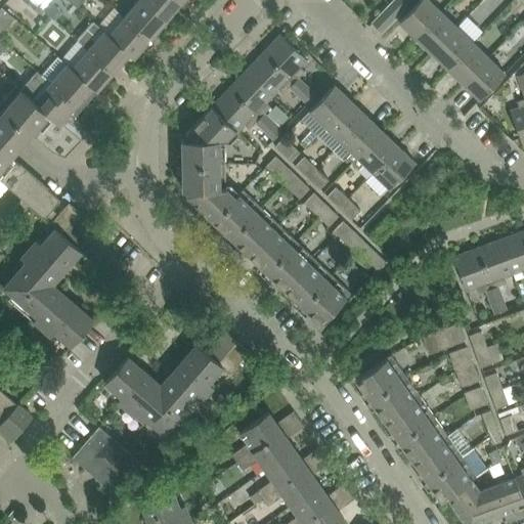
[(43,0),(38,6),(54,19),(62,10),(53,2),(54,0),(43,0)]
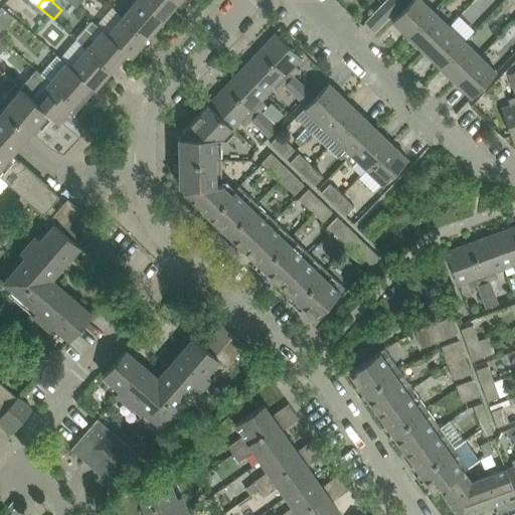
[(141,0),(137,0),(124,16),(148,37),(164,19),(141,0)]
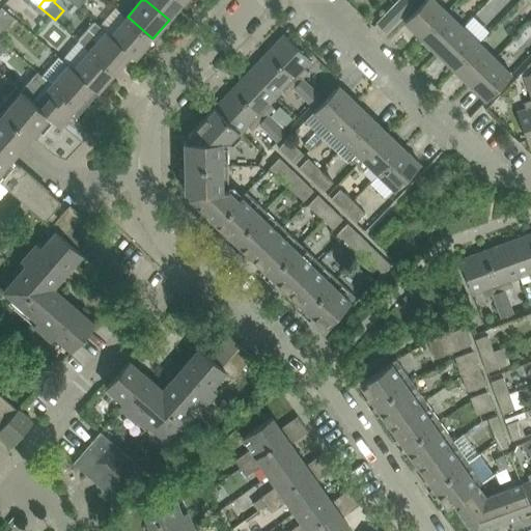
[(184,0),(145,0),(169,20),(186,1),(184,0)]
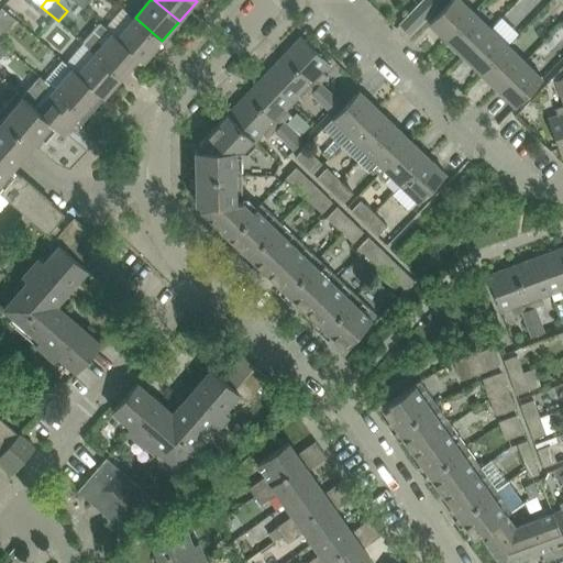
[(422,0),(400,24),(410,33),(441,0),(422,0)]
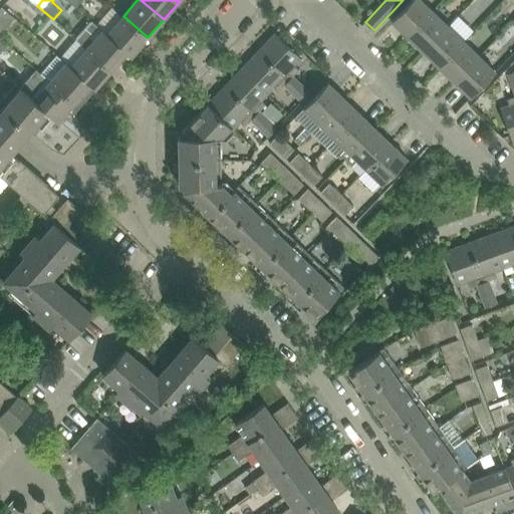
[(411,0),(392,20),(408,36),(433,10),(421,0),(411,0)]
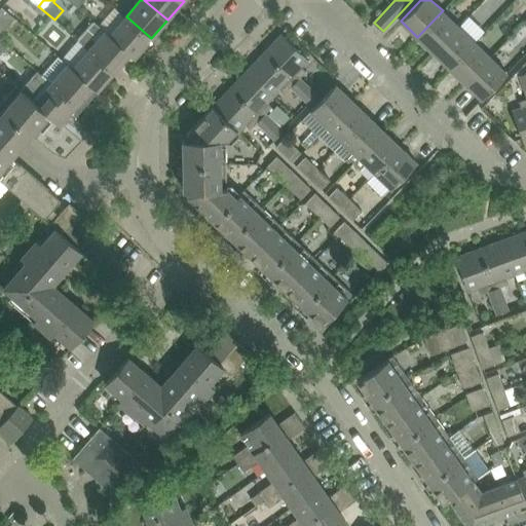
[(417,37),(434,52),(458,26),(443,10),(417,37)]
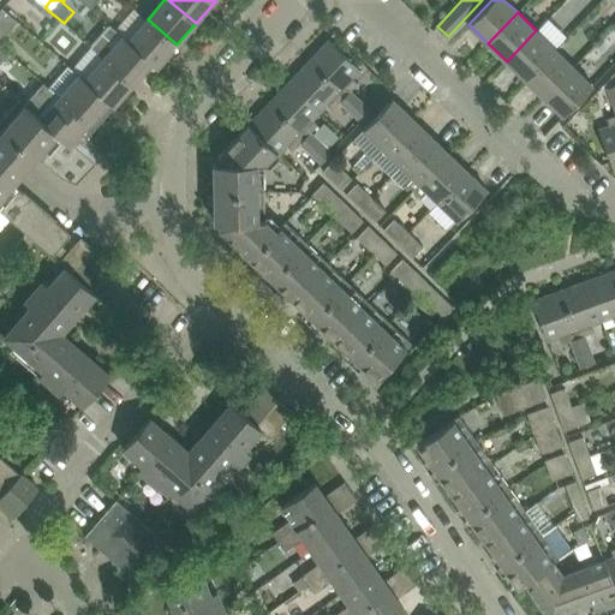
[(148,19),(129,41),(157,66),(177,45),(148,19)]
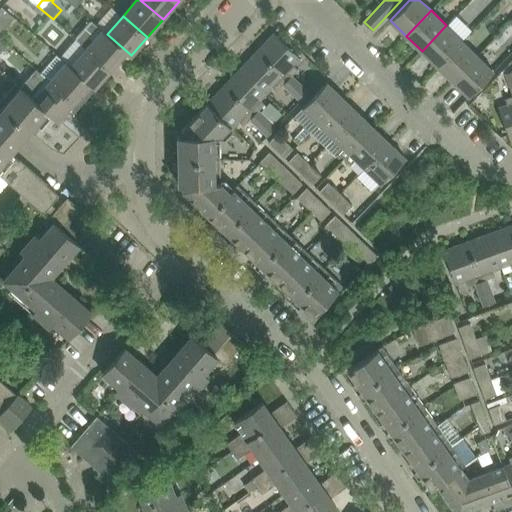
[(91,21),(75,39),(86,48),(95,56),(111,70),(126,52),(131,56),(131,55),(107,34),(91,21)]
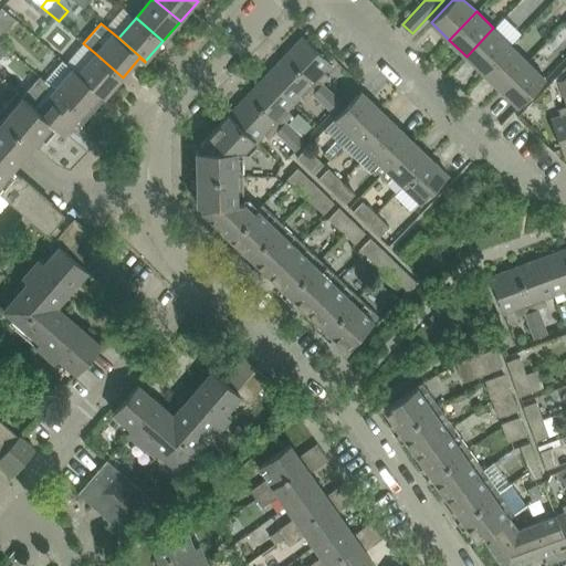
[(467,56),(484,73),(511,44),(493,28),(467,56)]
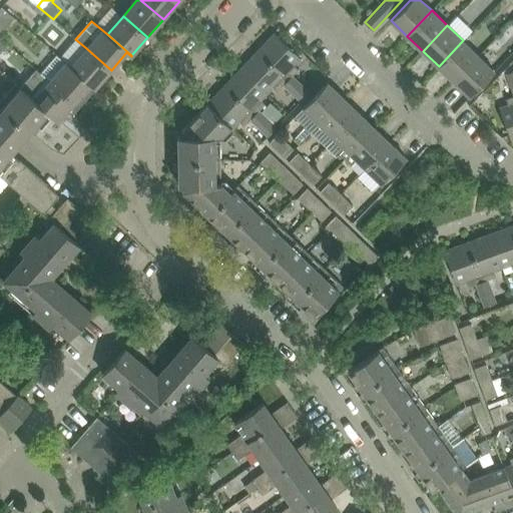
[(275,33),(258,50),(306,96),(310,92),(293,76),(299,69),(295,65),(301,58),(275,33)]
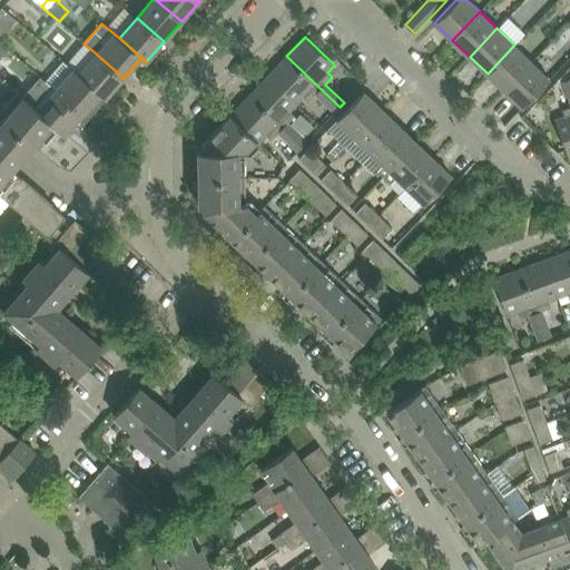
[(488,74),(504,90),(532,61),(514,45),(488,74)]
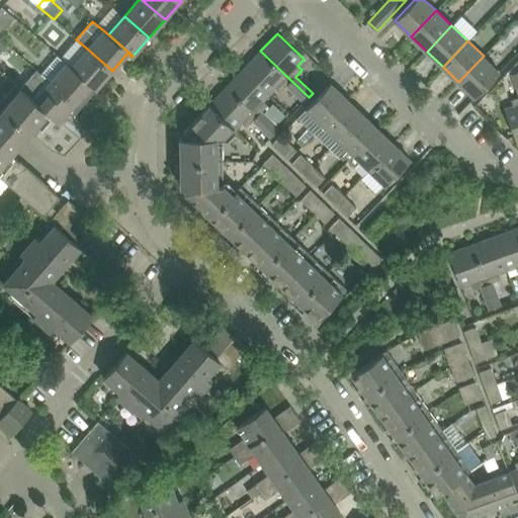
[(87,49),(71,68),(96,90),(112,71),(87,49)]
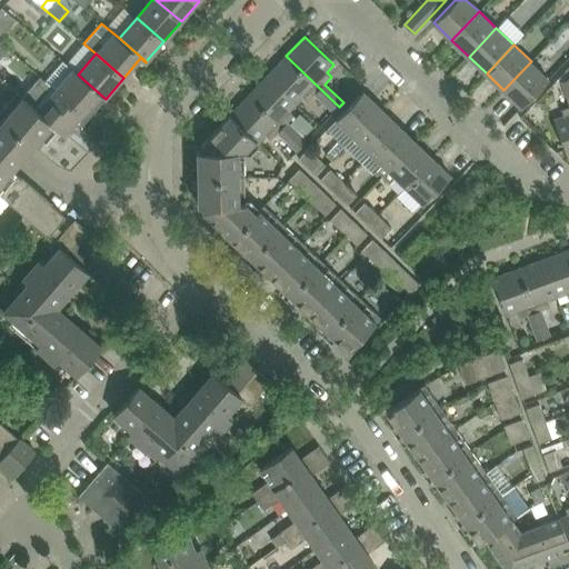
[(286,56),(268,76),(297,103),(303,97),(308,101),(315,93),(335,112),(339,107),(286,56)]
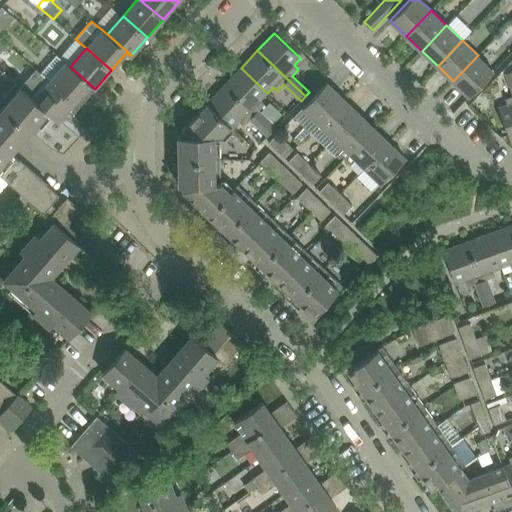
[(70,67),(57,55),(42,72),(80,106),(95,89),(70,67)]
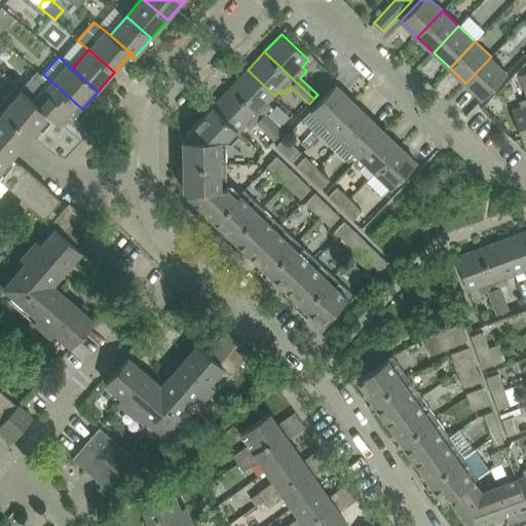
[(491,57),(465,83),(482,99),(508,73),(491,57)]
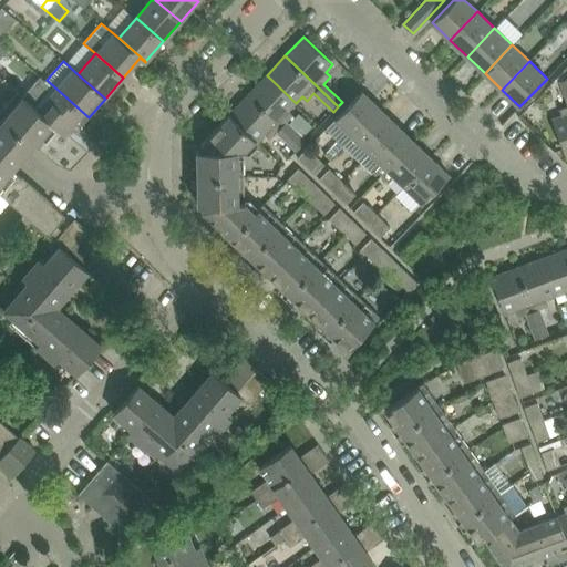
[(47,80),(41,75),(22,96),(52,123),(65,134),(74,123),(80,127),(89,117),(47,80)]
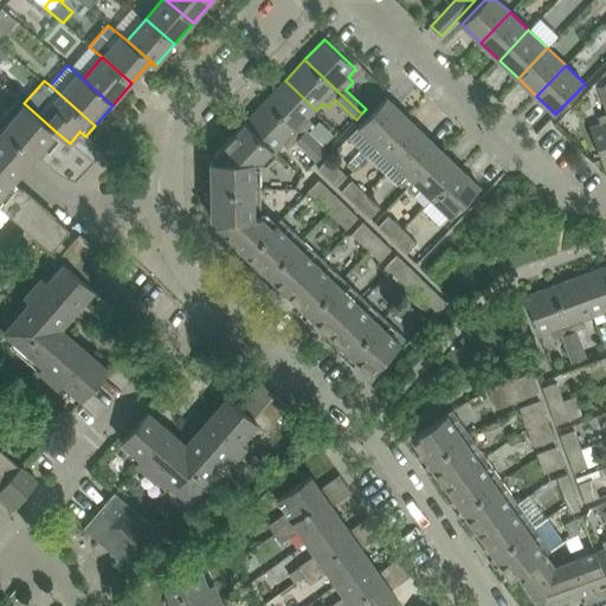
[(285,81),(265,101),(322,154),(327,150),(307,130),(314,123),(309,118),(316,110),(285,81)]
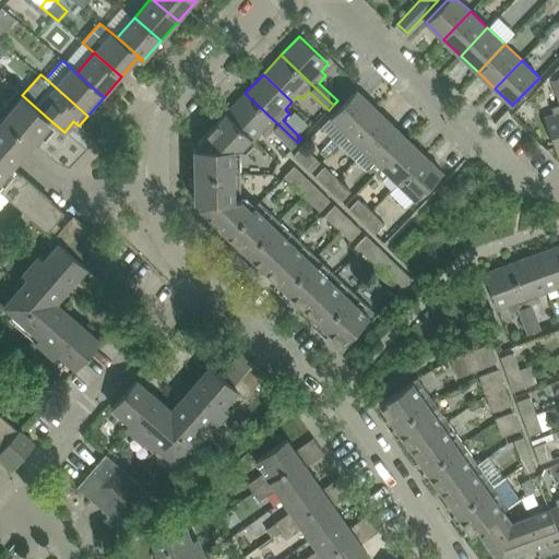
[(558,153),(558,80),(558,76),(552,79),(558,96),(558,103),(551,106),(555,114),(544,117),(558,154),(558,153)]
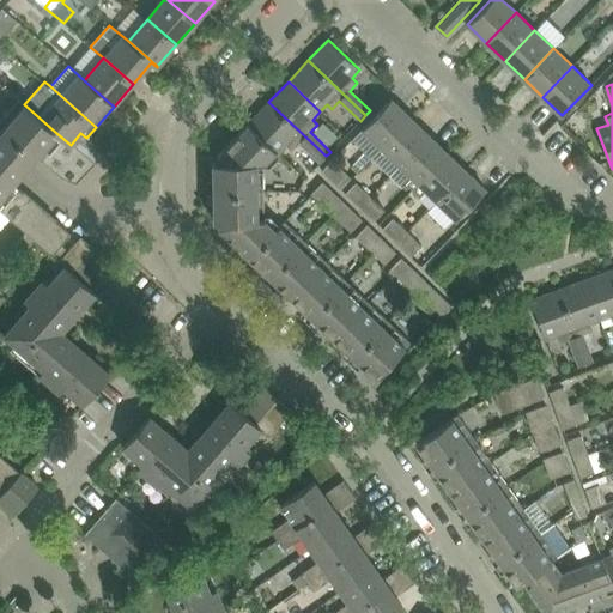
[(362,129),(381,147),(411,116),(392,98),(362,129)]
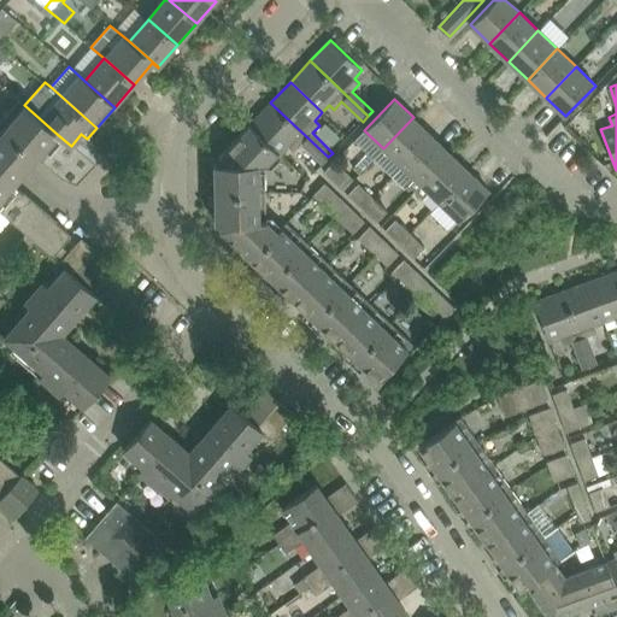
[(0,131),(0,172),(13,184),(24,171),(35,159),(37,160),(42,156),(40,153),(57,134),(24,105),(19,100),(0,122),(0,128),(3,130),(0,131)]
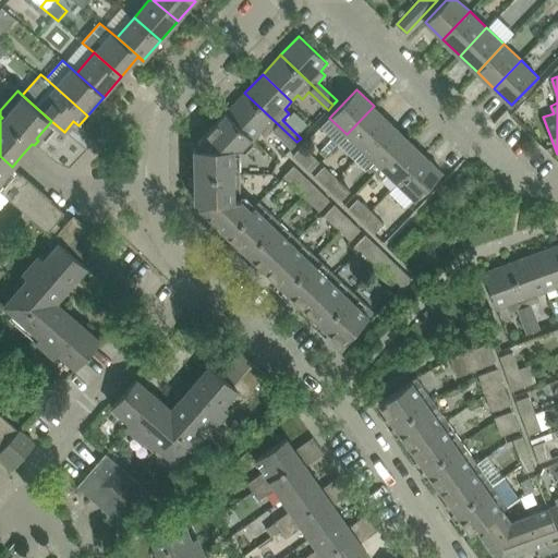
[(244,93),(227,112),(255,140),(262,132),(266,137),(273,130),(292,147),(296,142),(244,93)]
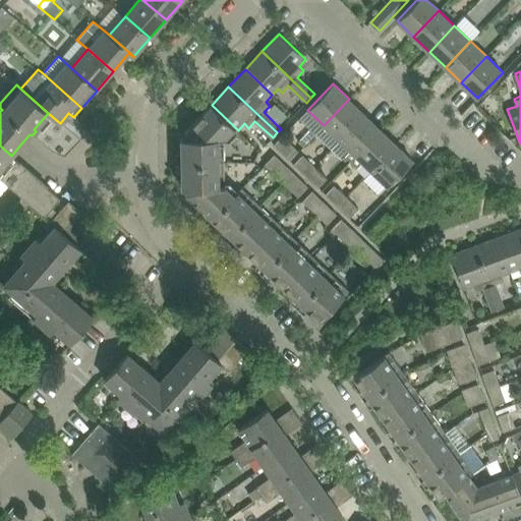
[(324,125),(340,140),(364,114),(349,99),(324,125)]
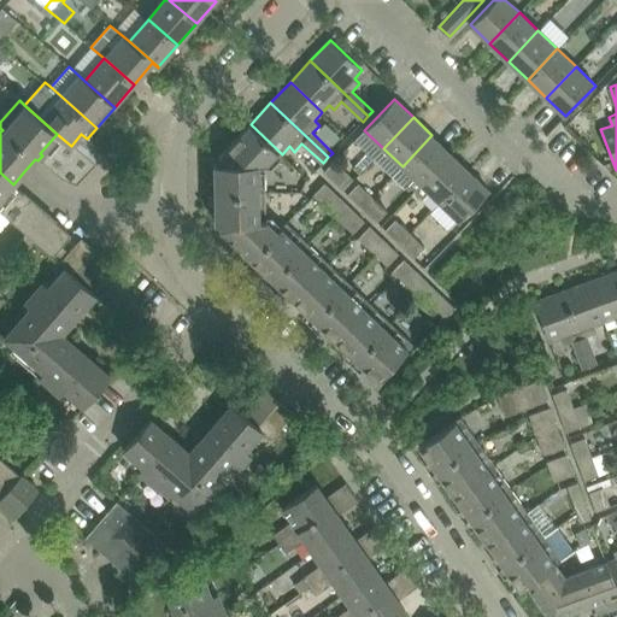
[(221,229),(246,254),(272,225),(266,221),(265,164),(277,152),(281,154),(282,154),(251,124),(219,157),(219,163),(216,164),(216,189),(212,189),(213,191),(213,197),(213,198),(216,198),(216,223),(221,223),(221,229)]
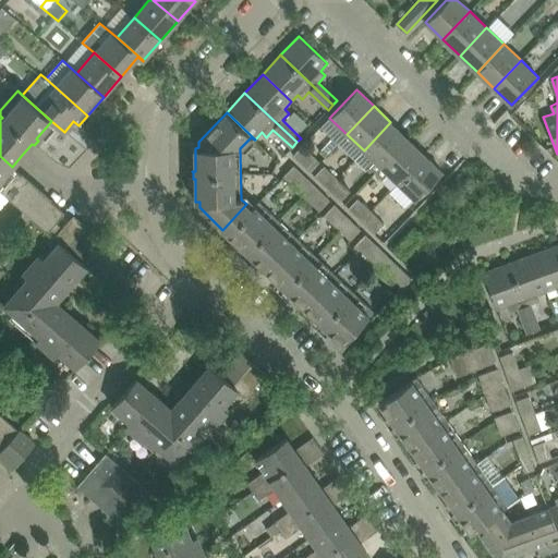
[(370,168),(375,173),(408,138),(390,122),(364,150),(375,161),(370,168)]
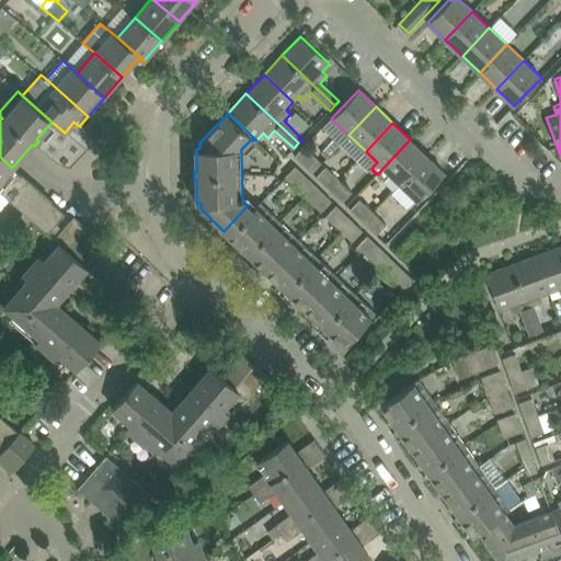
[(390,175),(400,184),(427,156),(410,139),(377,174),(385,181),(390,175)]
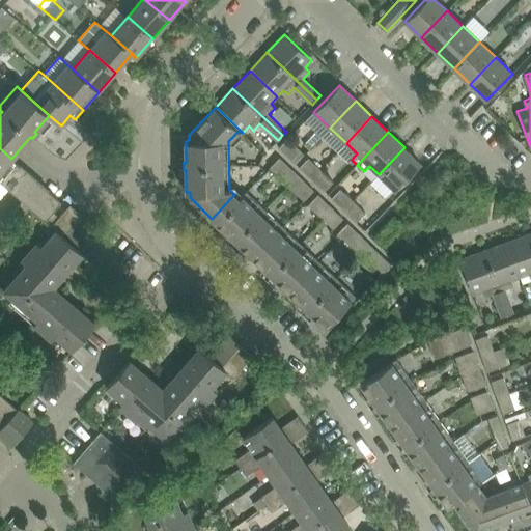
[(287,139),(279,148),(291,159),(296,163),(304,154),(300,150),(287,139)]
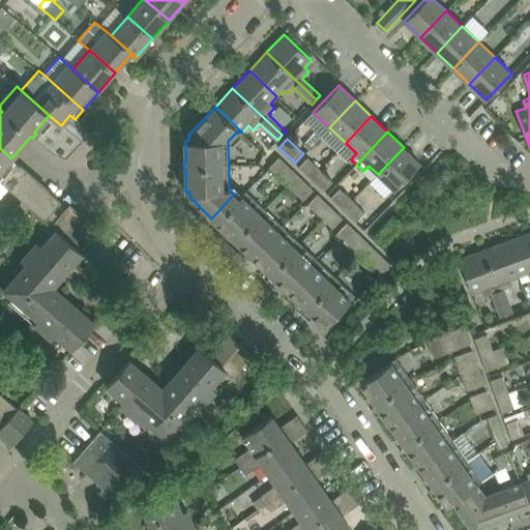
[(404,147),(378,174),(394,189),(420,164),(404,147)]
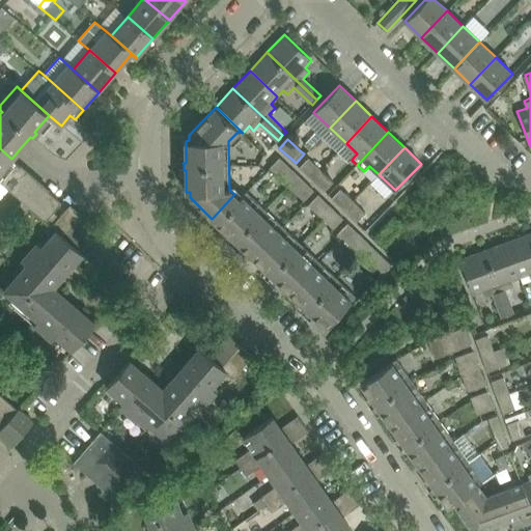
[(0,148),(0,180),(16,163),(11,159),(0,148)]
